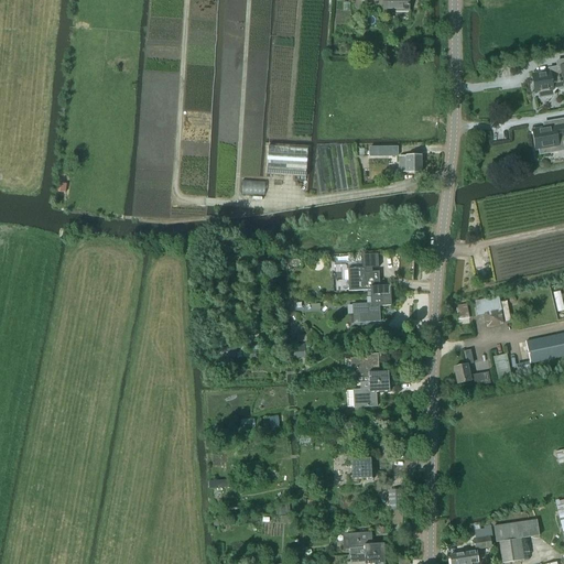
[(382,0),(383,11),(409,11),(408,0),(382,0)]
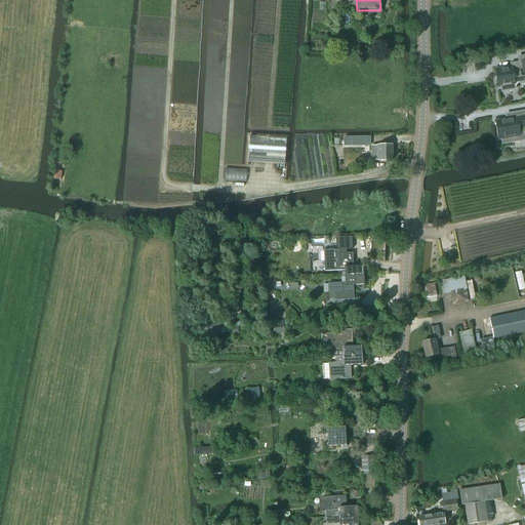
[(517,67),(495,70),(498,87),(500,86),(501,91),(515,89),(513,79),(524,77),(524,78),(524,55),(518,57),(519,63),(516,64),(517,67)]
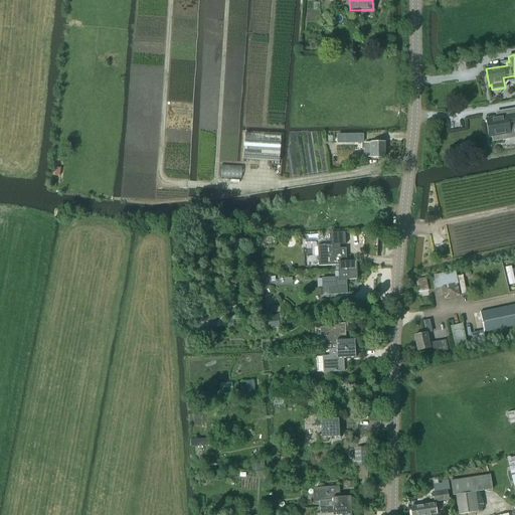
[(493,142),(510,139),(509,131),(514,129),(514,109),(501,112),(502,117),(486,120),(489,137),(492,137),(493,142)]
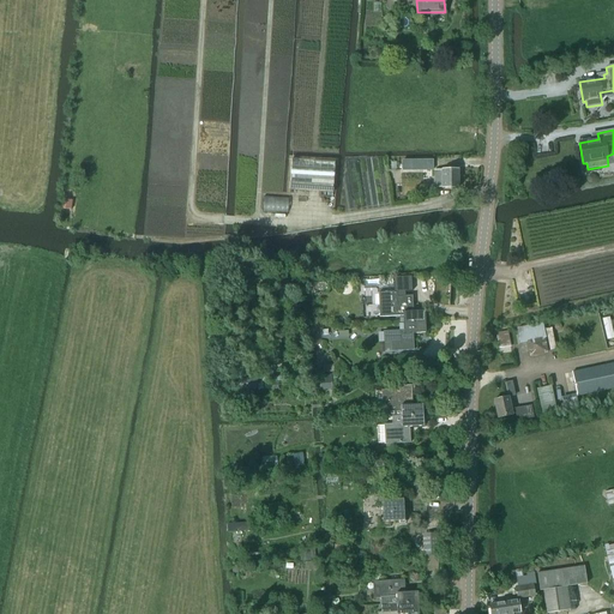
[(333,193),(335,162),(292,160),(290,191),(333,193)]
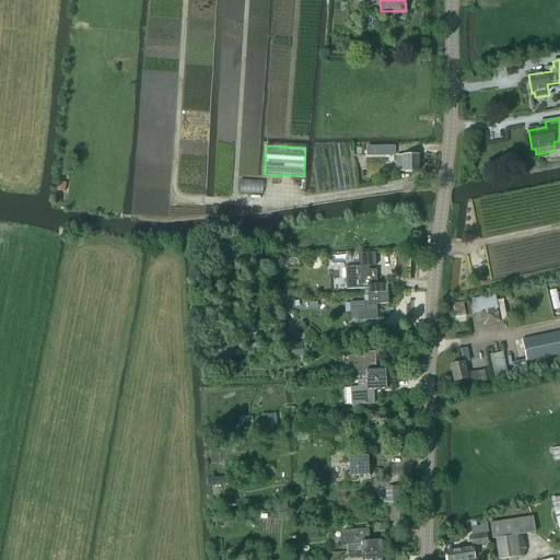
[(366,156),(396,155),(396,146),(366,147),(366,156)]
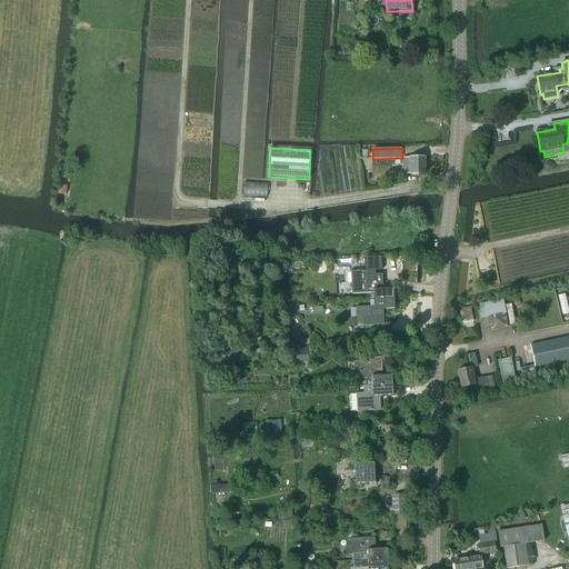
[(425,175),(425,158),(409,158),(402,158),(402,175),(409,175),(425,175)]
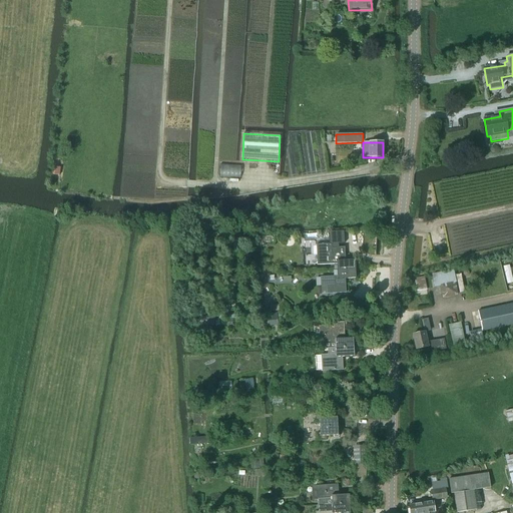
[(53,167),(52,175),(59,176),(60,168),(53,167)]
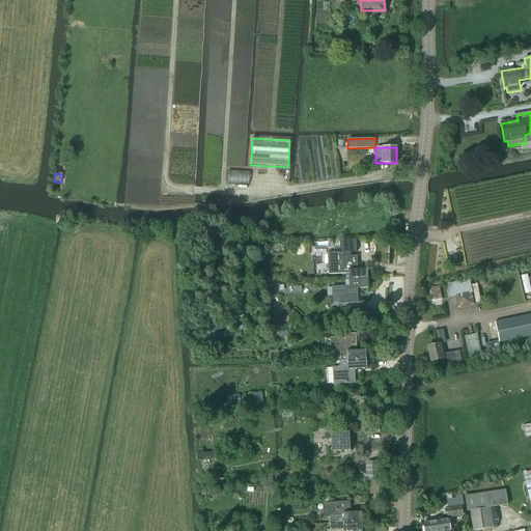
[(345,253),(356,252),(356,240),(345,240),(345,253)]
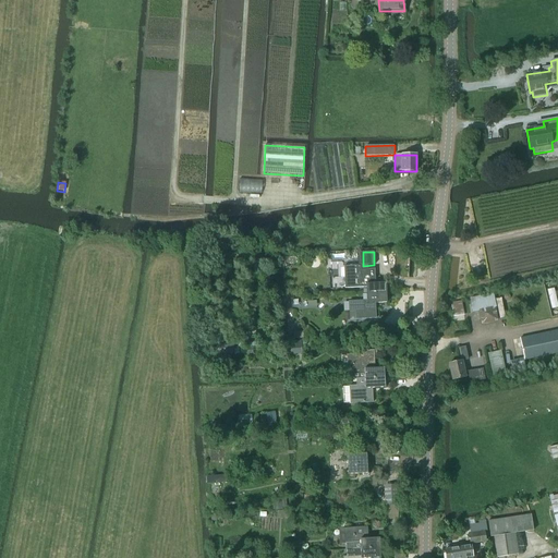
[(361,266),(343,267),(346,289),(354,288),(366,288),(366,294),(386,293),(386,283),(375,283),(375,269),(361,270),(361,266)]
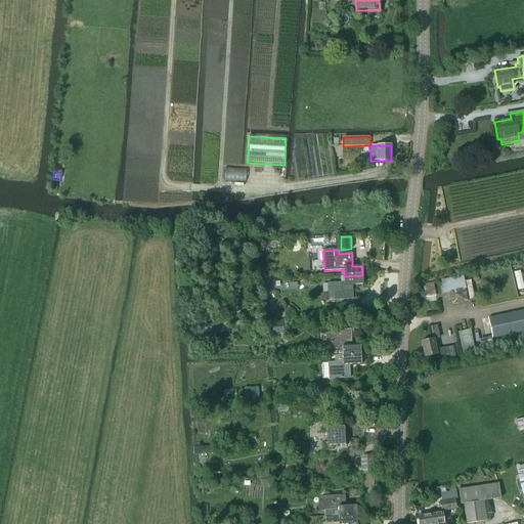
[(523,273),(521,274),(520,272),(514,273),(517,291),(523,289),(522,278),(523,277),(523,273)]
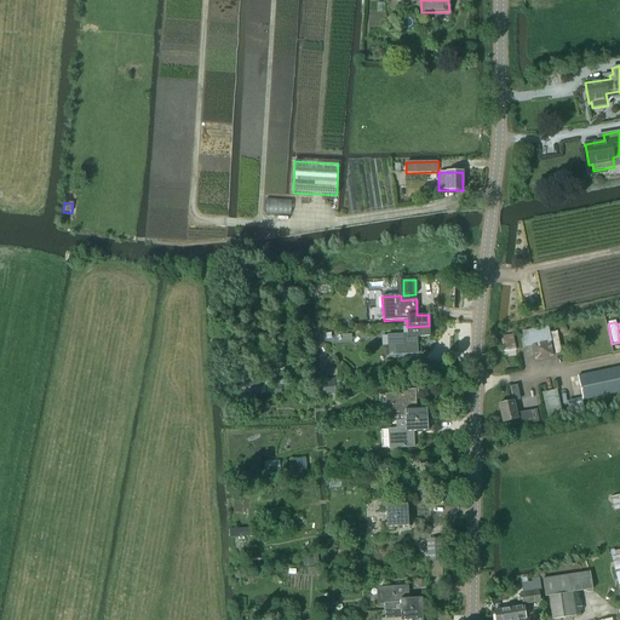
[(408,334),(388,336),(388,346),(389,356),(395,355),(418,354),(417,337),(430,337),(429,326),(407,327),(408,334)]
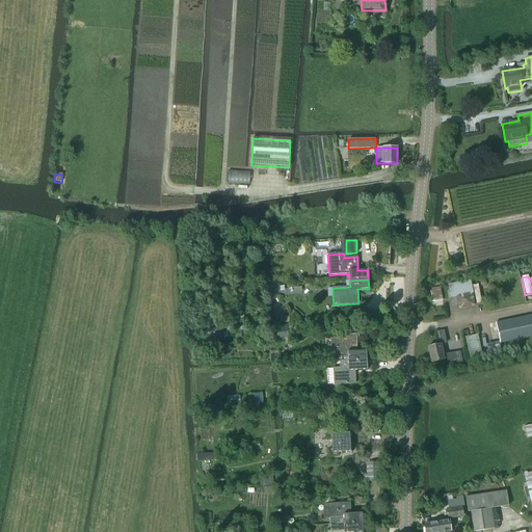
[(475,307),(473,293),(471,280),(448,285),(450,298),(456,297),(458,310),(475,307)]
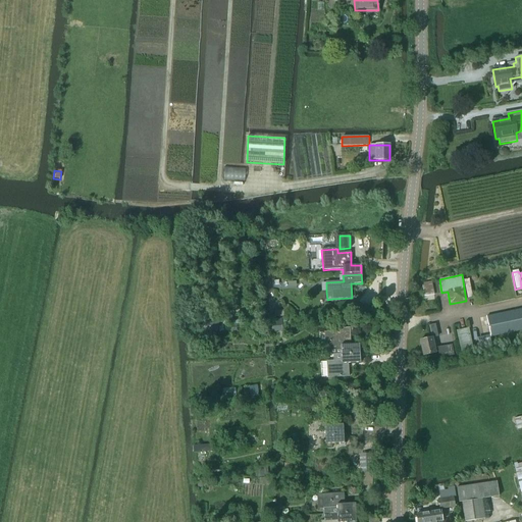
[(424,297),(434,296),(431,282),(422,284),(424,297)]
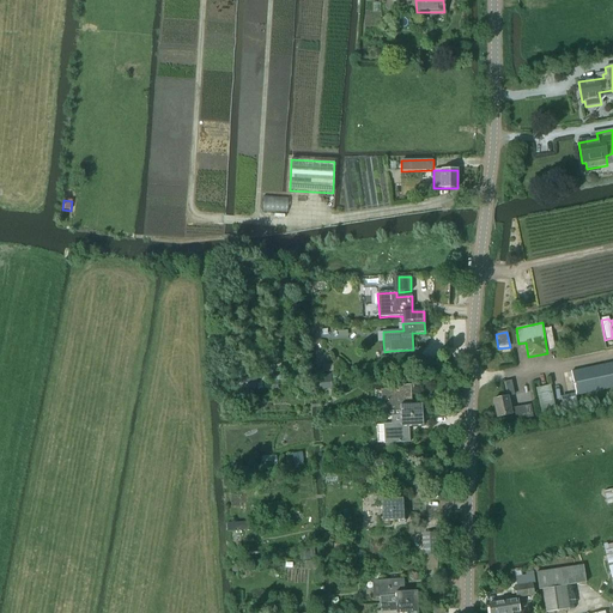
[(576,395),(612,387),(612,363),(571,372),(576,395)]
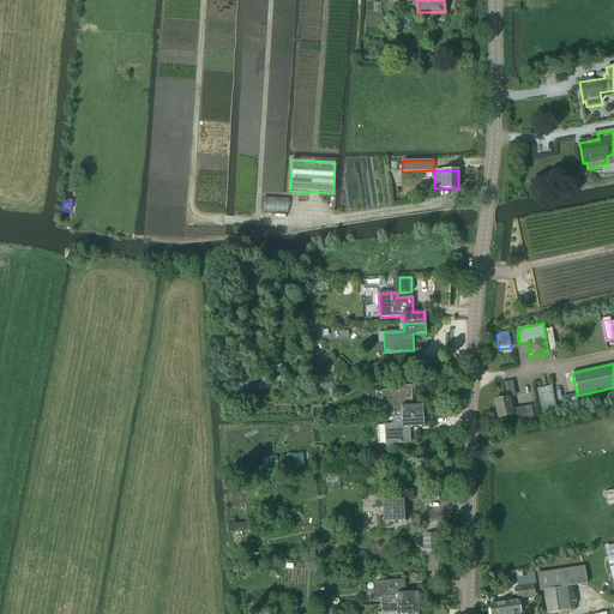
[(257,379),(238,379),(236,389),(256,390),(257,379)]
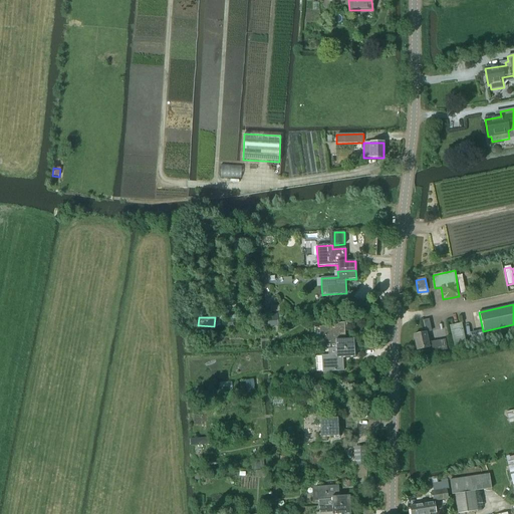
[(331,327),(319,327),(319,336),(324,336),(325,350),(328,349),(354,348),(353,339),(345,339),(344,323),(331,324),(331,327)]
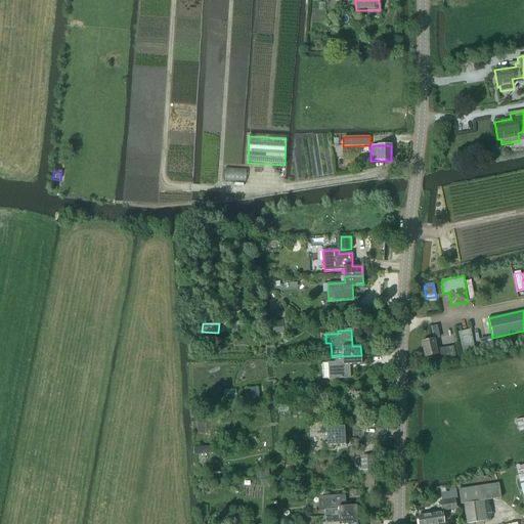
[(464,355),(474,353),(469,330),(459,333),(464,355)]
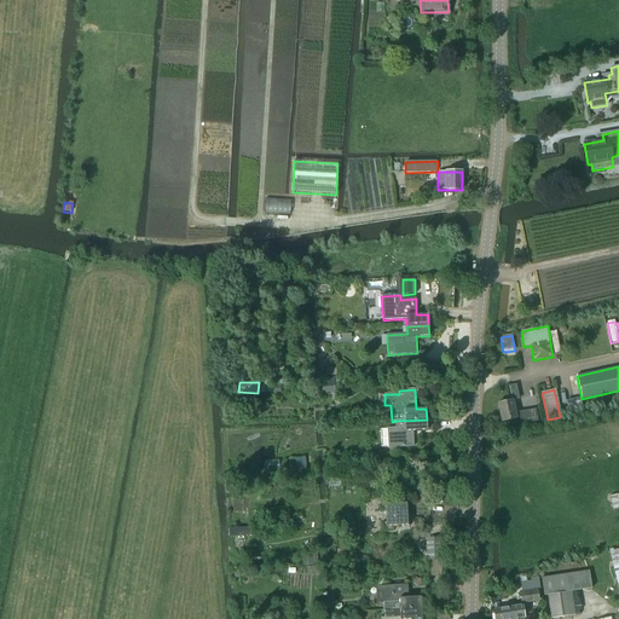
[(516,414),(513,401),(498,404),(502,422),(518,418),(516,417),(519,416),(521,426),(538,422),(534,409),(516,414)]
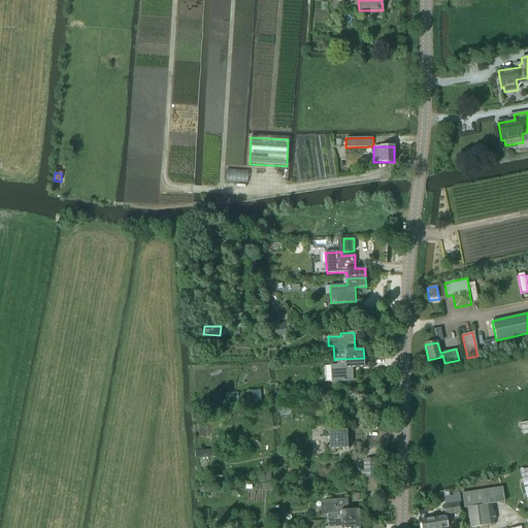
[(337,365),(330,366),(331,383),(353,382),(352,368),(364,367),(364,358),(337,359),(337,365)]
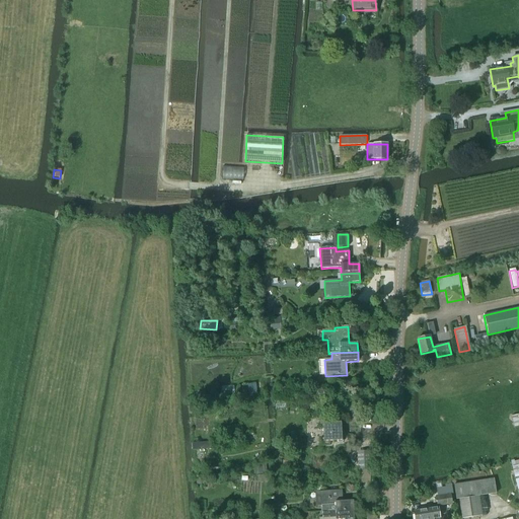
[(248,397),(256,396),(255,394),(256,394),(255,383),(247,384),(248,397)]
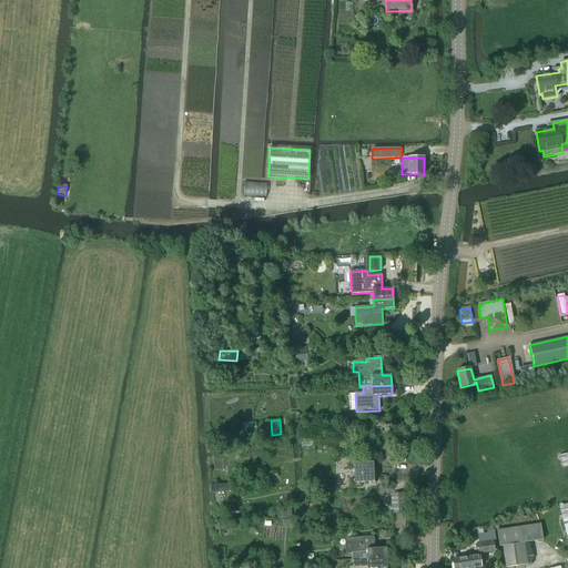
[(359,463),(359,459),(350,460),(350,467),(353,467),(354,480),(351,480),(351,487),(362,486),(361,483),(374,483),(373,463),(359,463)]
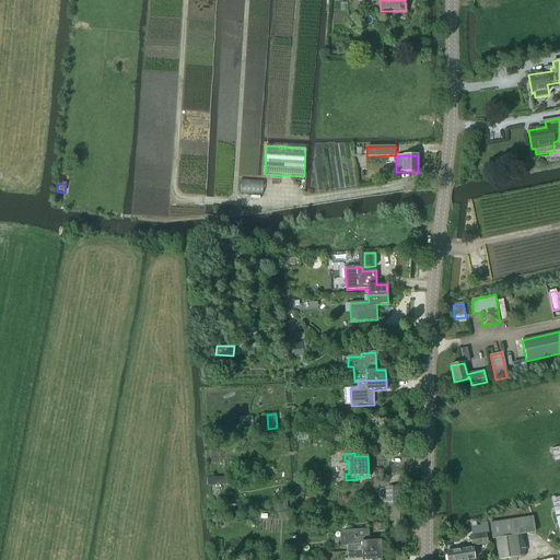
[(389,508),(399,506),(400,506),(399,487),(385,488),(386,508),(389,508)]
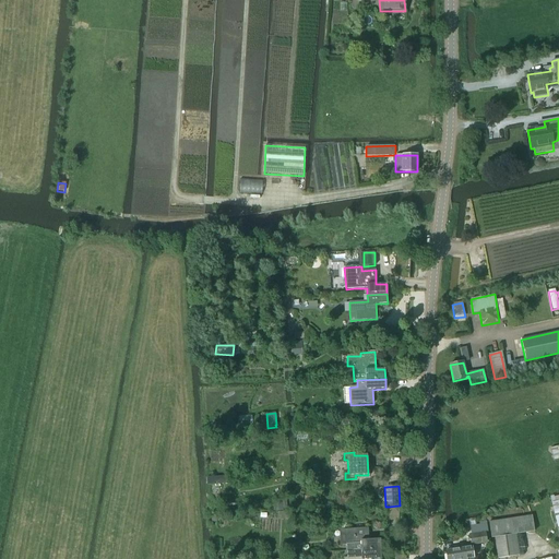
[(273,510),(285,509),(285,500),(272,501),(273,510)]
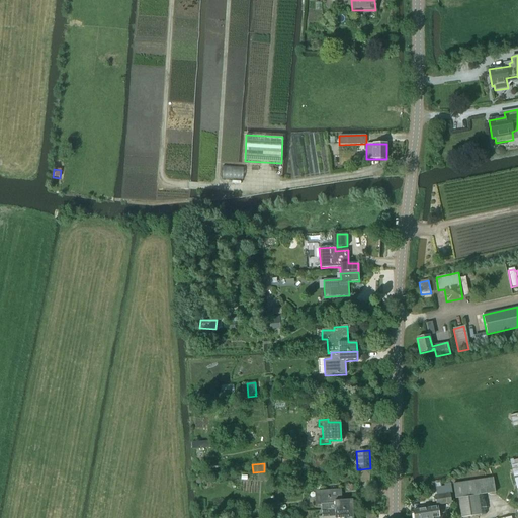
[(369,482),(369,468),(360,469),(360,482),(369,482)]
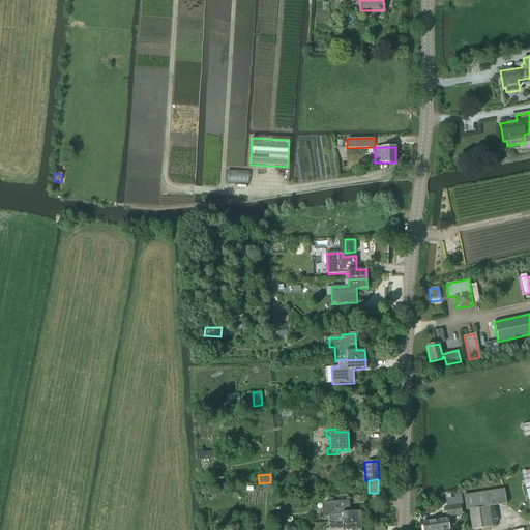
[(473,529),(492,527),(489,507),(506,504),(504,490),(464,496),(466,510),(469,510),(471,529),(473,529)]
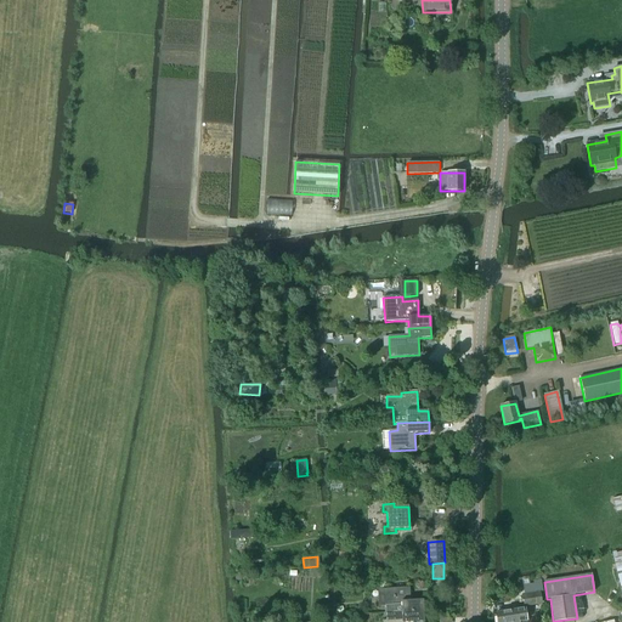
[(410,588),(378,589),(378,606),(385,606),(401,605),(402,612),(424,611),(423,600),(411,601),(410,588)]
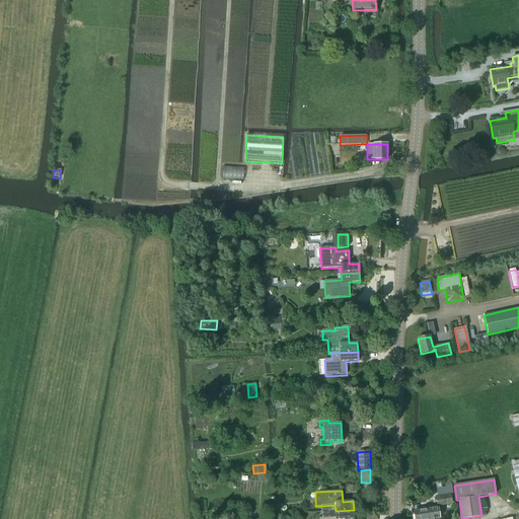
[(450,495),(436,497),(438,506),(452,504),(450,495)]
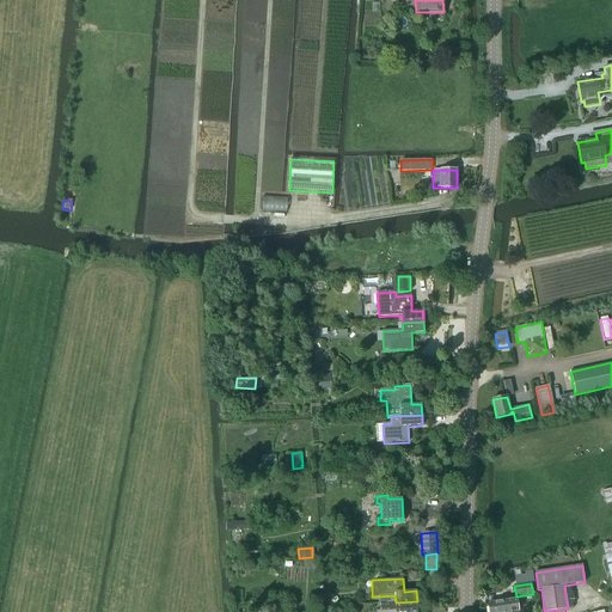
[(489,611),(510,611),(510,610),(518,609),(516,599),(488,604),(489,611)]
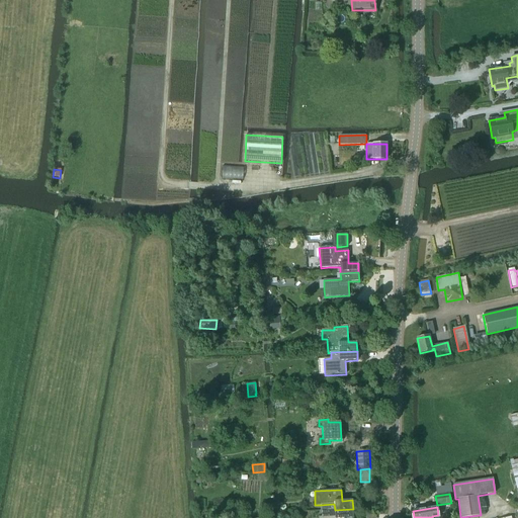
[(318,517),(353,517),(353,509),(335,510),(321,511),(322,517),(318,517)]
